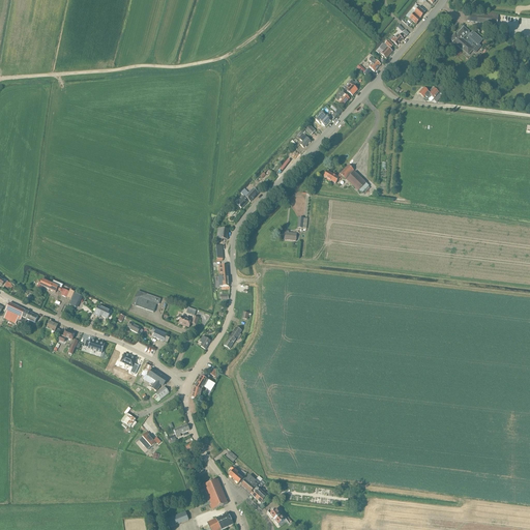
[(418,7),(415,5),(410,12),(410,11),(406,17),(410,19),(409,20),(408,22),(410,24),(412,22),(416,25),(420,19),(420,20),(425,12),(418,7)]
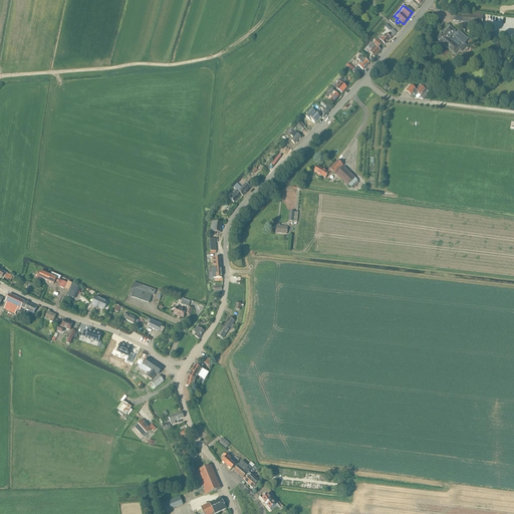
[(482,24),(483,13),(474,12),(473,16),(454,13),(453,21),(482,24)]
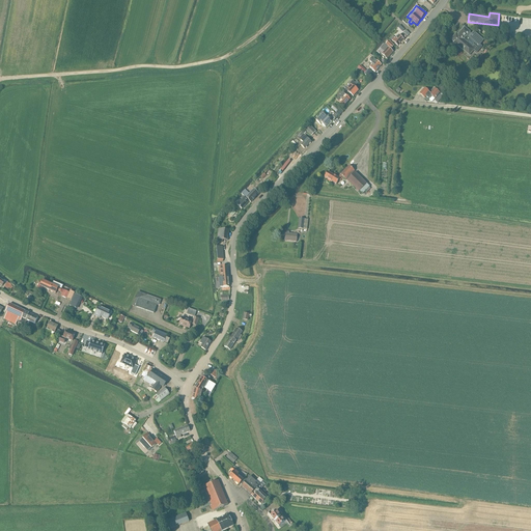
[(478,46),(479,47),(484,40),(473,31),(471,34),(470,32),(464,27),(457,34),(456,33),(450,39),(454,43),(452,46),(455,48),(457,46),(469,55),(474,49),(475,49),(478,46)]
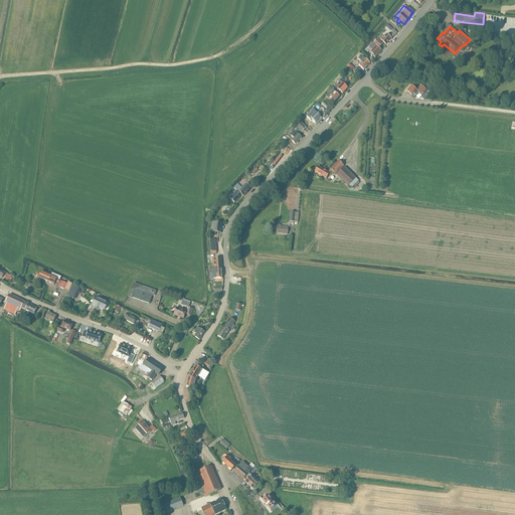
[(391,38),(387,34),(383,38),(382,37),(380,39),(386,45),(391,38)]
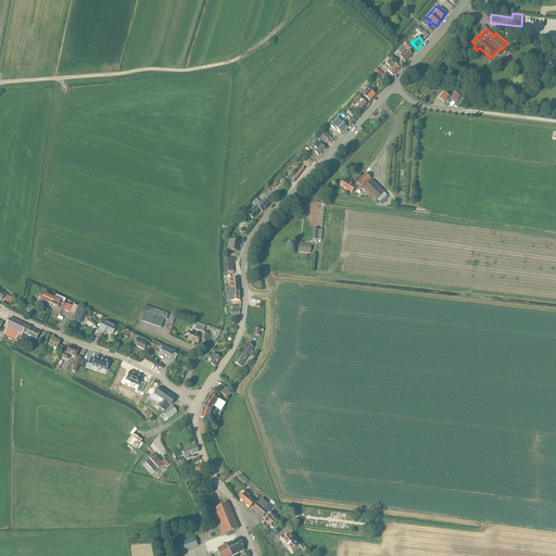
[(405,62),(412,54),(403,47),(396,54),(405,62)]
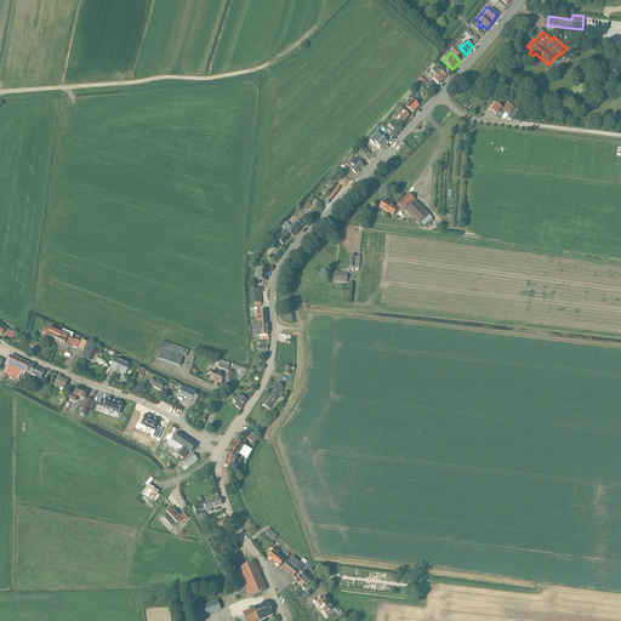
[(438,84),(442,81),(445,77),(437,68),(433,73),(436,75),(433,79),(438,84)]
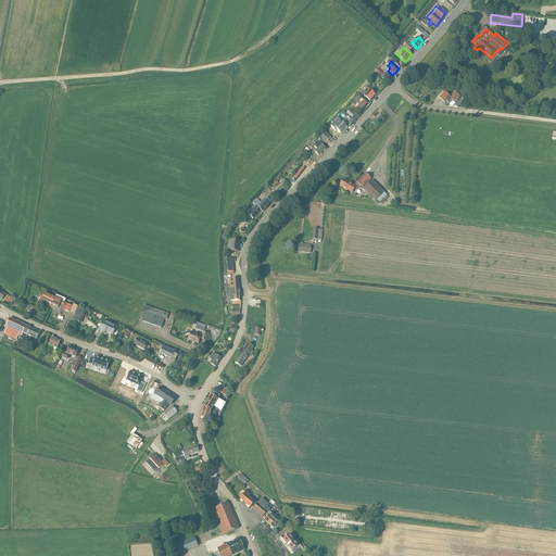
[(369,100),(375,95),(371,91),(374,89),(369,85),(367,87),(368,88),(364,92),(366,93),(365,96),(369,100)]
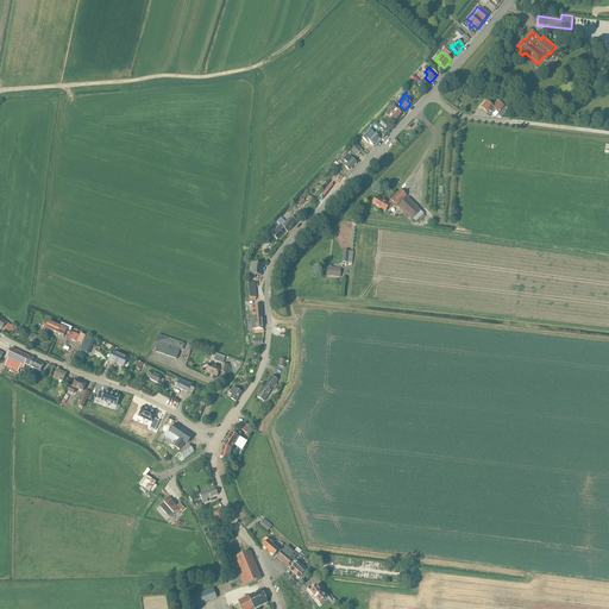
[(487,101),(482,108),(487,113),(488,113),(490,115),(491,114),(493,113),(495,111),(498,113),(497,114),(501,118),(509,110),(506,106),(504,108),(497,102),(493,107),(487,101)]
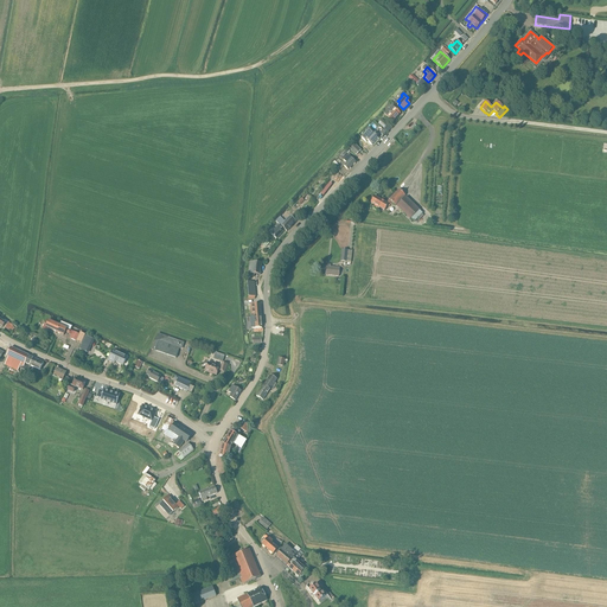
[(396,107),(393,103),(391,106),(393,107),(385,115),(388,117),(394,122),(401,114),(398,112),(401,110),(398,108),(397,107),(396,107)]
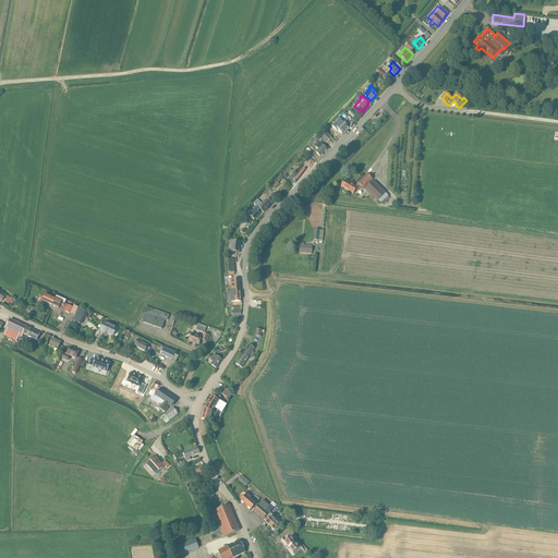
[(340,124),(337,122),(332,126),(336,130),(337,129),(341,133),(348,126),(342,122),(340,124)]
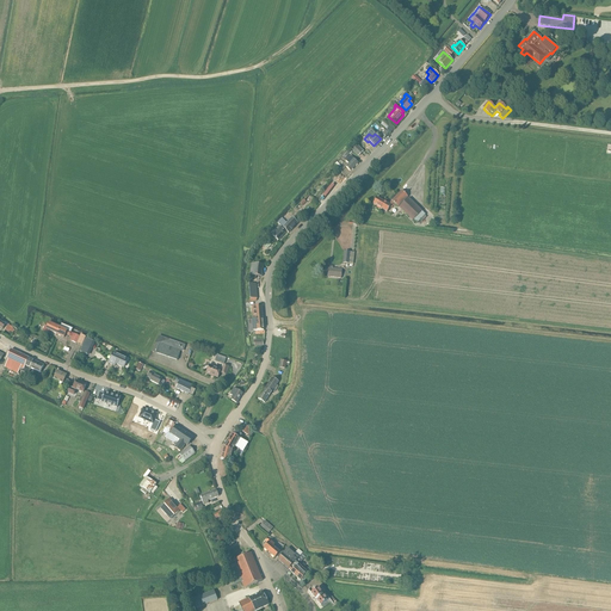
[(358,156),(363,152),(357,146),(352,150),(358,156)]
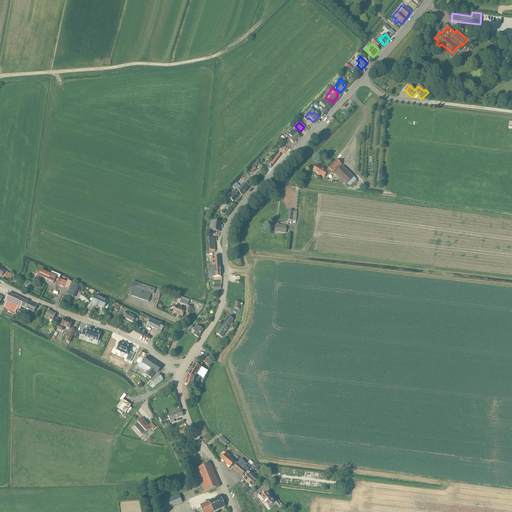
[(293,125),(286,132),(288,134),(295,127),(293,125)]
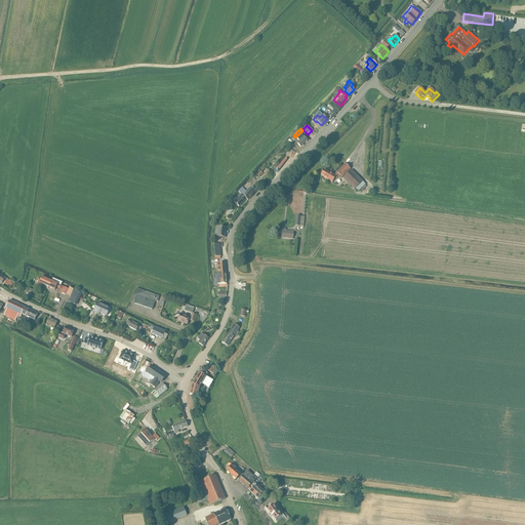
[(301,147),(308,140),(300,134),(297,137),(299,140),(297,144),(301,147)]
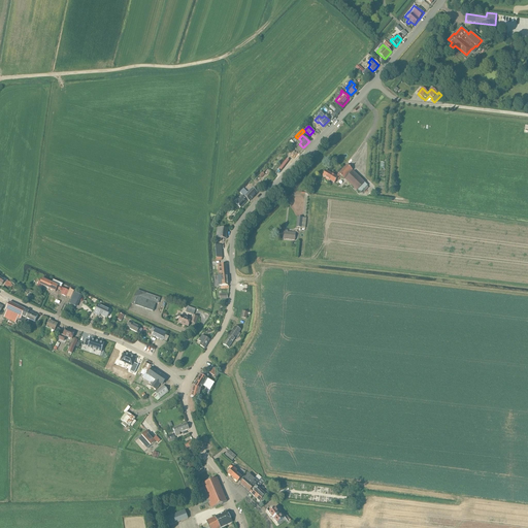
[(343,178),(353,170),(348,165),(338,174),(336,176),(326,171),(323,176),(334,183),(336,179),(338,179),(341,176),(343,178)]
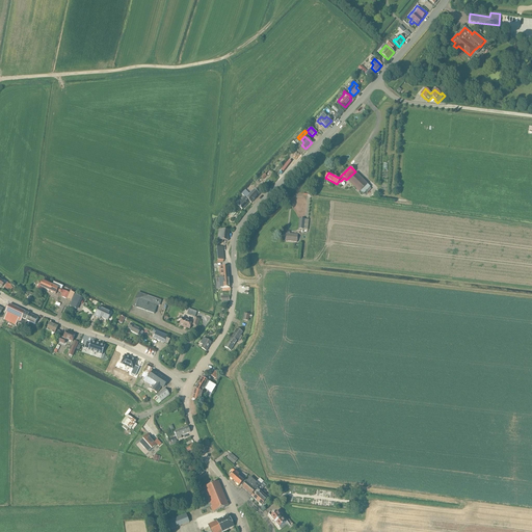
[(363,194),(370,187),(367,184),(355,173),(348,181),(360,192),(360,191),(363,194)]
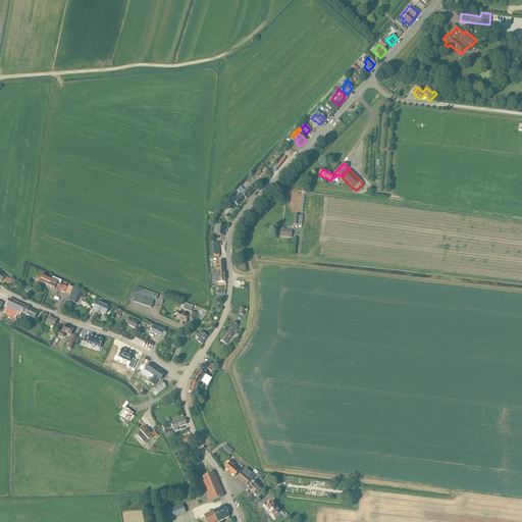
[(254,191),(251,188),(250,187),(246,191),(241,187),(238,191),(238,192),(242,195),(247,200),(254,191)]
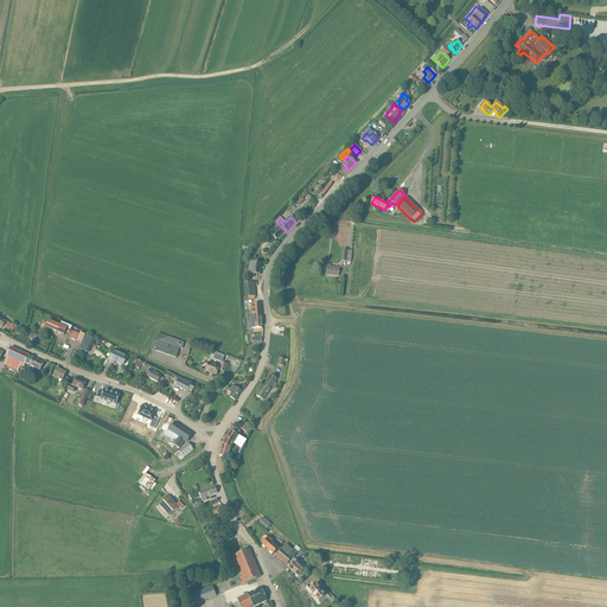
[(276,240),(283,231),(278,224),(274,228),(276,230),(272,235),(276,240)]
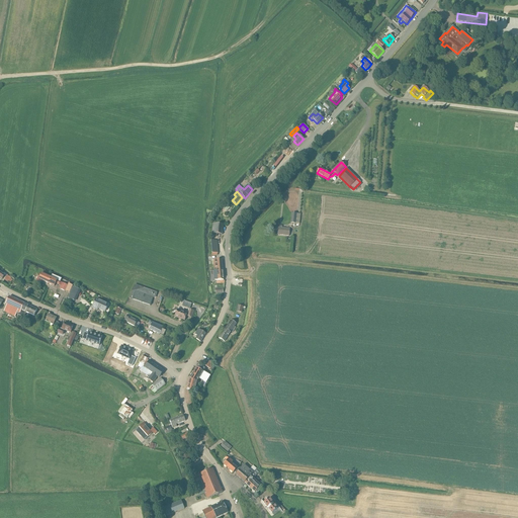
[(299,224),(300,213),(291,212),(290,223),(299,224)]
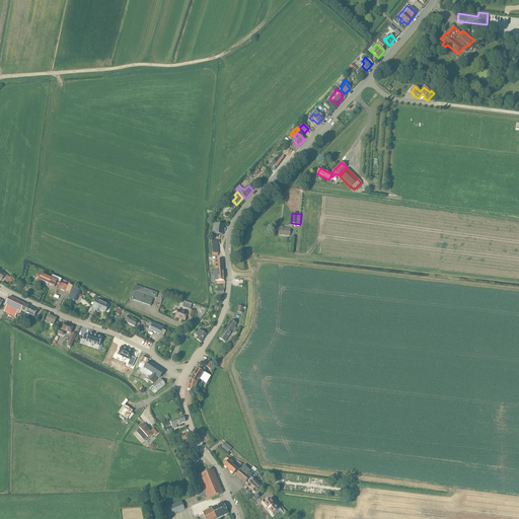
[(222,235),(223,225),(213,224),(212,234),(222,235)]
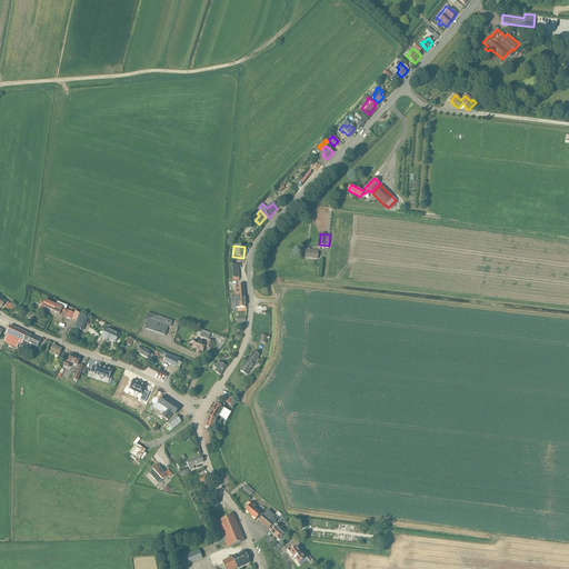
[(309,250),(310,249),(307,248),(307,249),(302,249),(301,258),(318,259),(318,251),(309,250)]
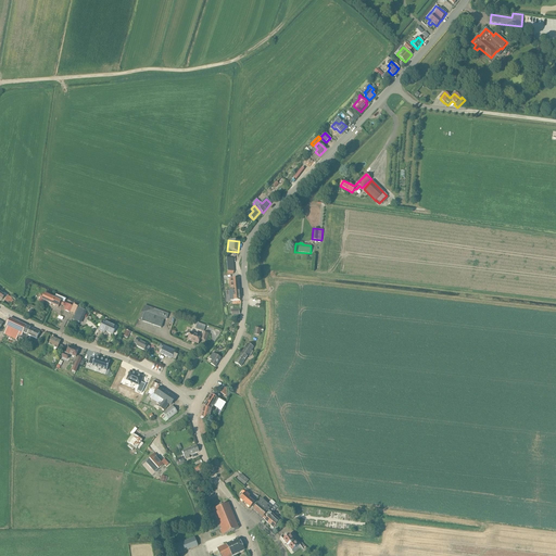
[(230,301),(240,301),(238,278),(229,279),(230,301)]
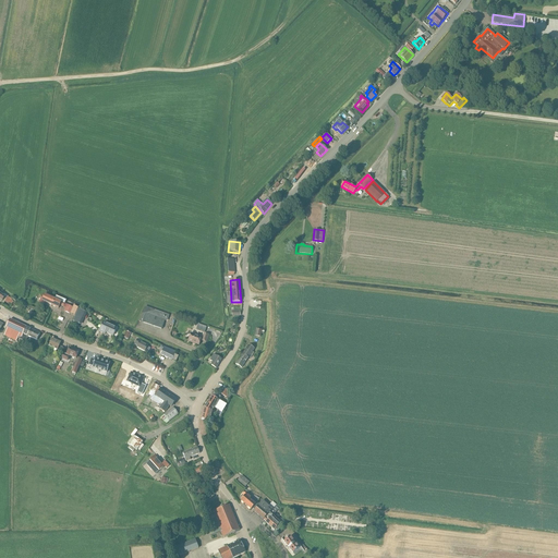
[(52,305),(55,300),(48,296),(49,294),(46,292),(43,301),(52,305)]
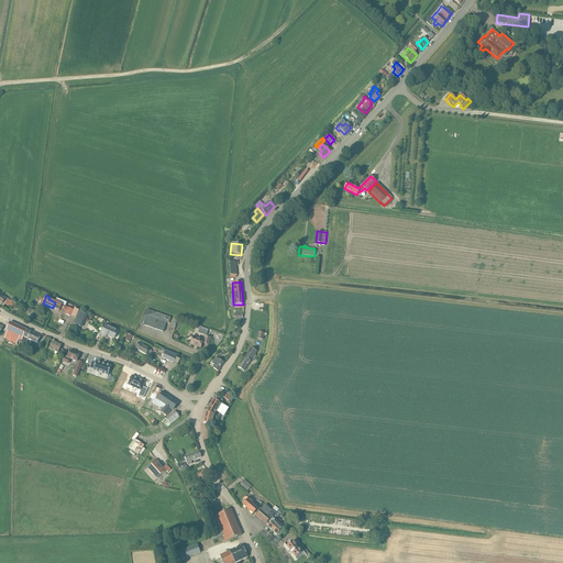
[(55,302),(53,308),(59,311),(61,308),(66,310),(65,313),(70,317),(76,319),(79,310),(74,308),(74,310),(65,307),(66,307),(62,305),(55,302)]
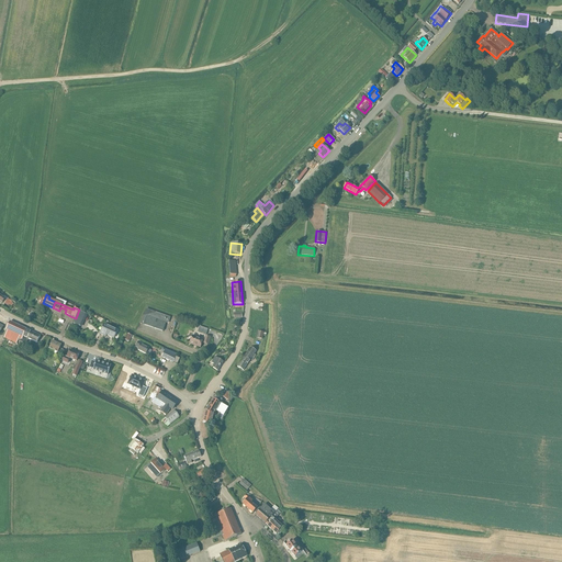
[(168,324),(170,317),(146,310),(143,316),(146,317),(144,325),(163,332),(166,323),(168,324)]
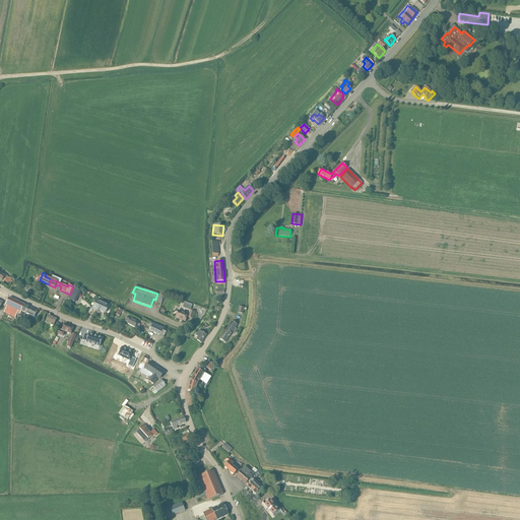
[(76,303),(78,298),(81,291),(73,287),(70,294),(68,299),(76,303)]
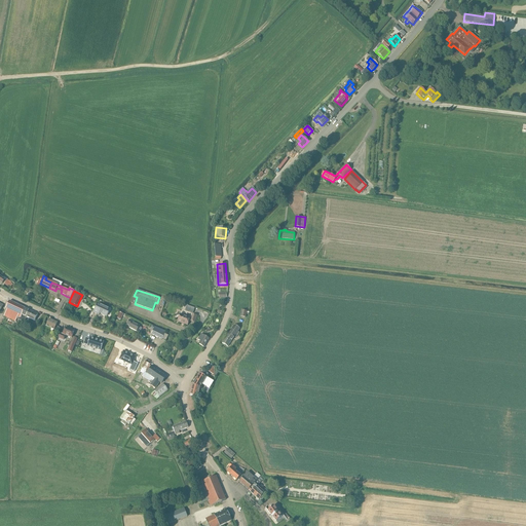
[(34,322),(38,314),(9,301),(5,309),(7,309),(4,316),(15,322),(16,318),(24,323),(27,317),(34,322)]
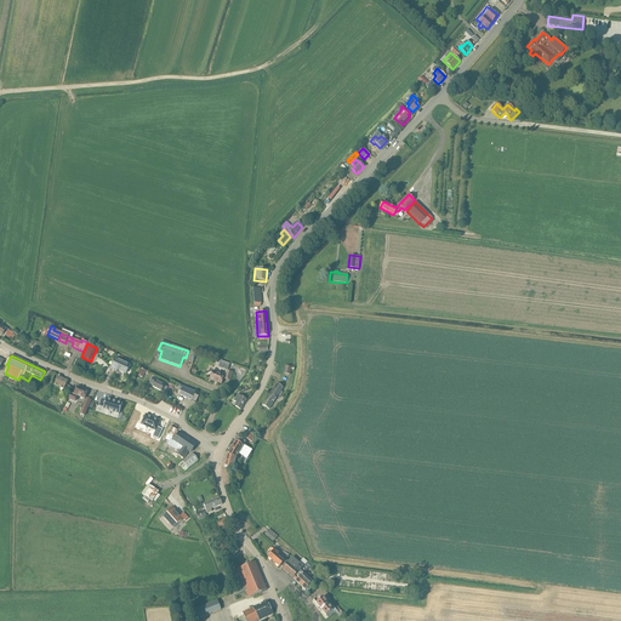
[(126,374),(130,365),(115,358),(110,369),(117,372),(118,370),(126,374)]
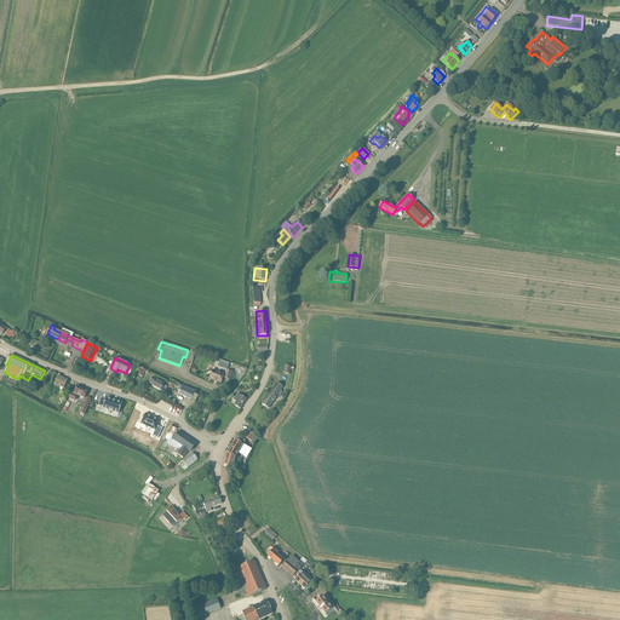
[(219,360),(218,367),(228,369),(229,363),(219,360)]
